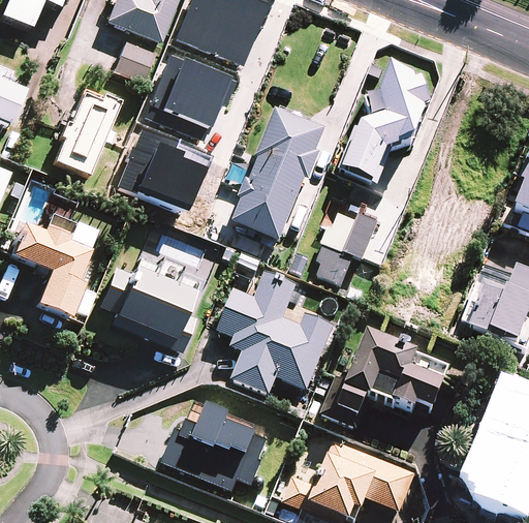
[(3,0),(0,7),(0,14),(28,26),(37,0),(43,0),(62,7),(65,0),(3,0)]
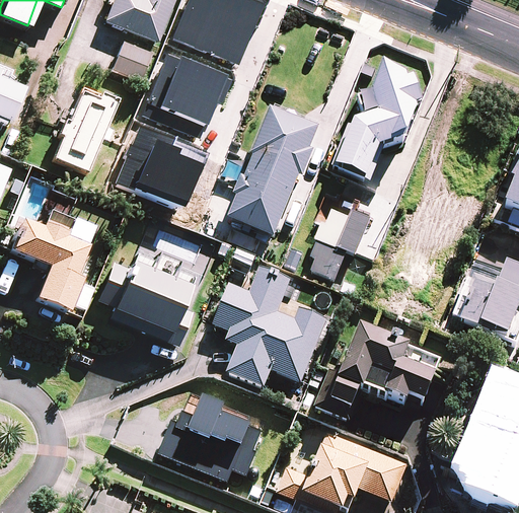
[(158,37),(173,0),(112,0),(105,15),(158,37)]
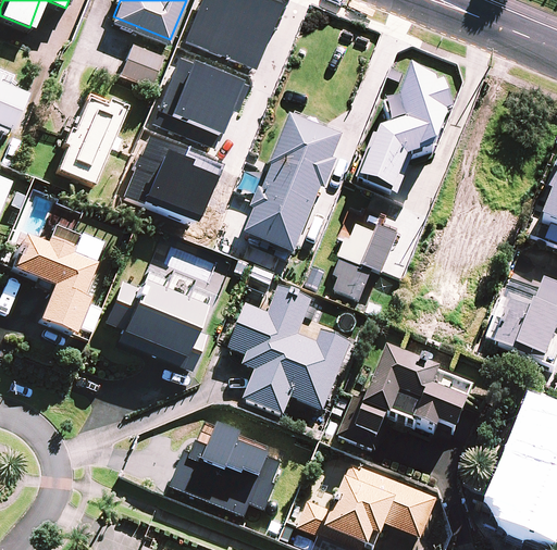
[(199,0),(185,36),(256,64),(281,0),(199,0)]
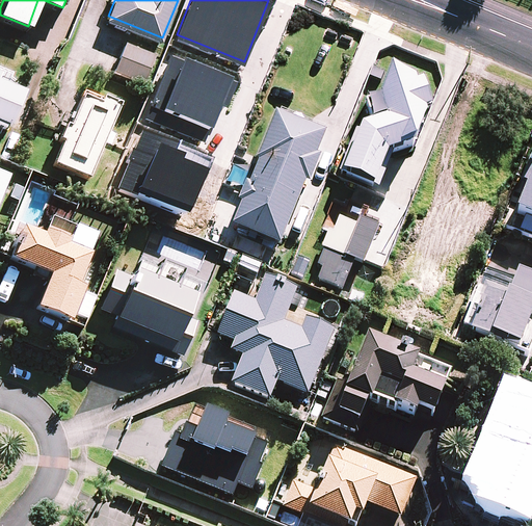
[(144,78),(156,50),(126,37),(114,66),(144,78)]
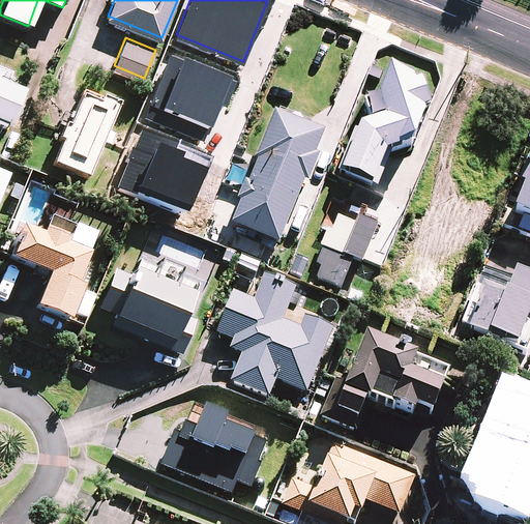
[(142,114),(200,136),(224,71),(166,50),(142,114)]
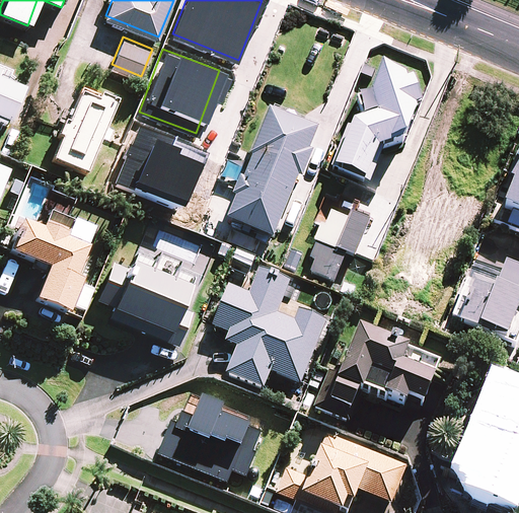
[(372,171),(385,140),(411,131),(424,100),(423,97),(429,95),(427,88),(421,69),(414,71),(412,66),(390,56),(377,84),(384,104),(360,114),(342,158),(372,171)]
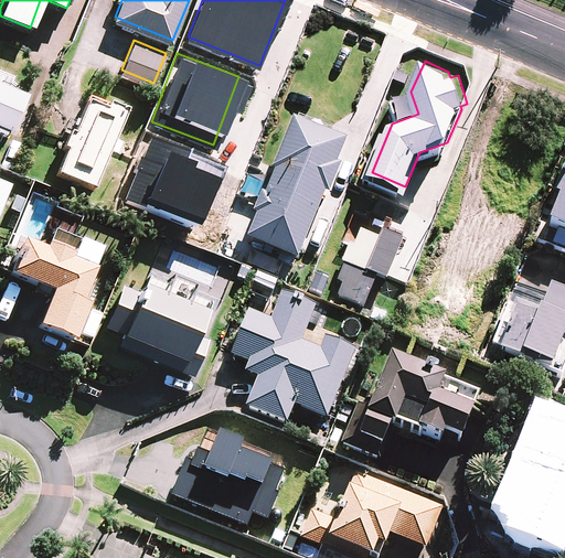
[(25,130),(38,102),(24,96),(25,92),(0,81),(0,79),(2,75),(0,73),(0,130),(6,133),(8,129),(11,131),(13,126),(25,130)]
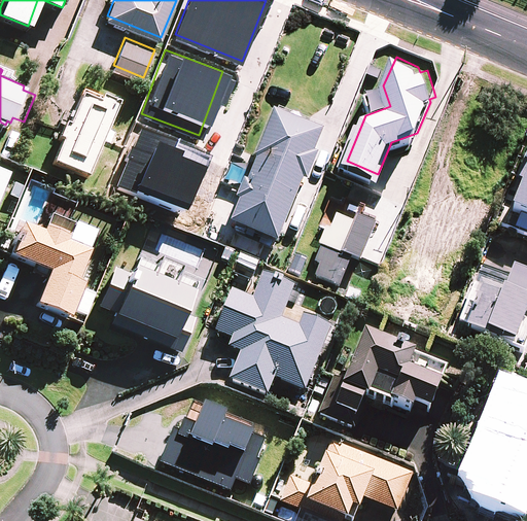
[(54,159),(88,172),(117,100),(83,85),(69,122),(65,120),(60,135),(63,136),(54,159)]
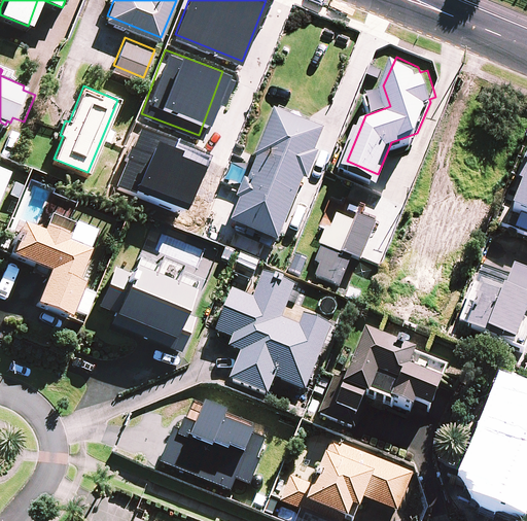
[(324,132),(275,109),(254,155),(258,158),(231,219),(276,240),(324,132)]
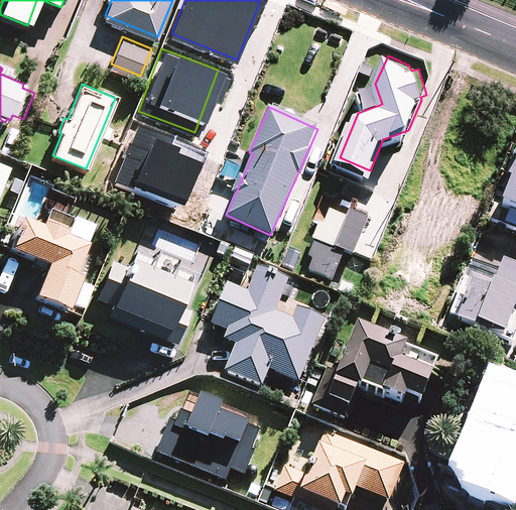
[(502,201),(515,206),(515,144),(512,157),(508,169),(512,170),(502,201)]
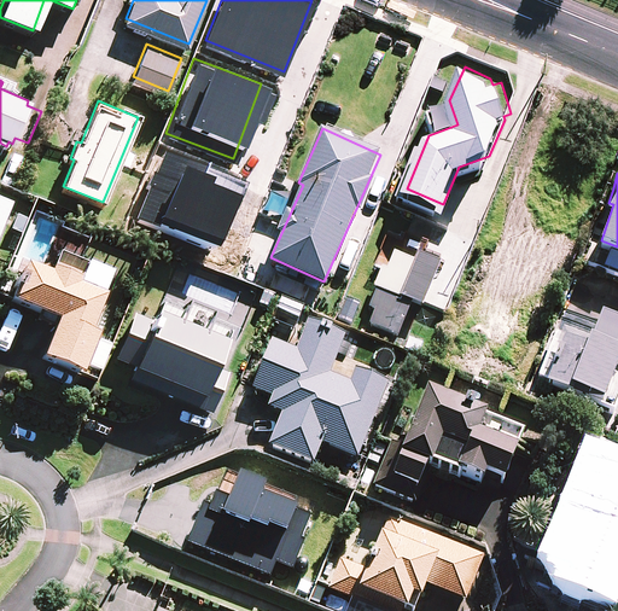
[(374,307),(369,320),(398,331),(410,298),(423,302),(441,256),(417,248),(414,255),(394,248),(389,262),(384,260),(367,304),(374,307)]
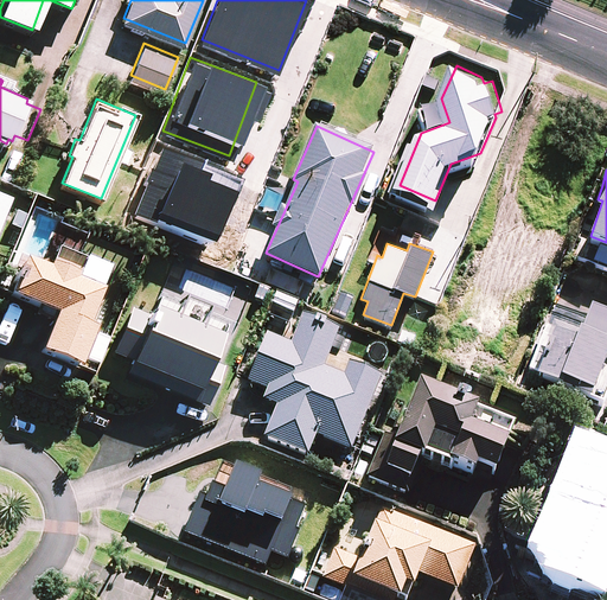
[(75,268),(23,250),(8,289),(55,306),(40,346),(77,359),(104,286),(72,274),(75,268)]
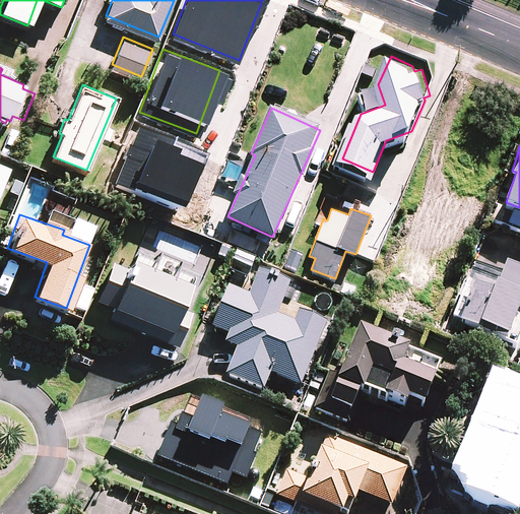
[(259,241),(232,229),(228,239),(255,251),(259,241)]
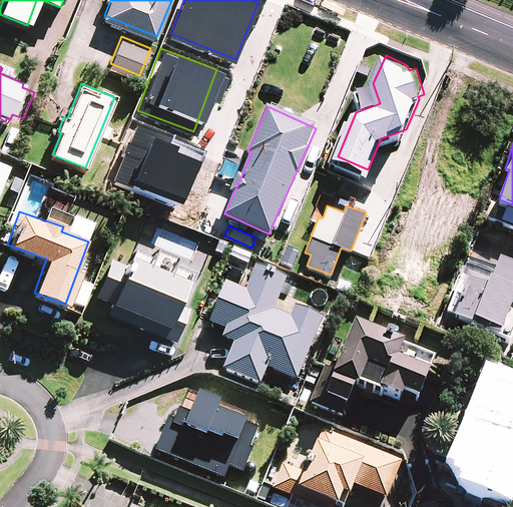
[(509,337),(512,326),(512,262),(500,257),(497,265),(469,254),(446,312),(509,337)]
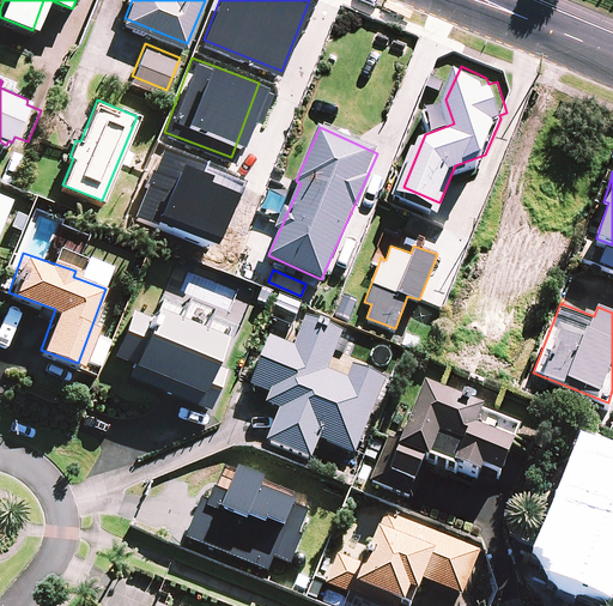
[(199,326),(155,308),(151,315),(132,307),(113,356),(198,389),(194,400),(207,405),(242,321),(207,307),(199,326)]
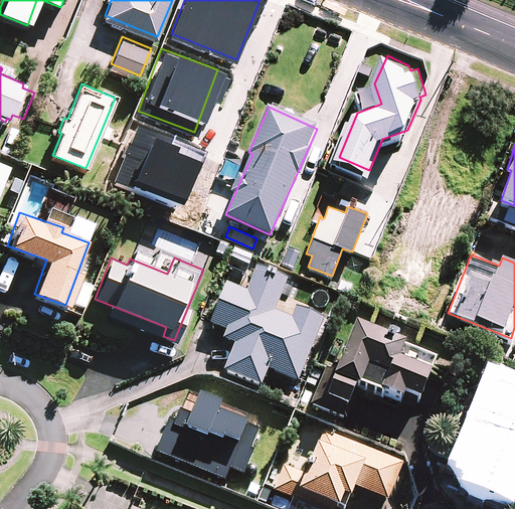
[(287,275),(258,264),(247,288),(227,280),(211,320),(227,326),(224,335),(235,340),(224,368),(262,382),(268,365),(299,376),(323,313),(297,303),(293,315),(275,308),(287,275)]
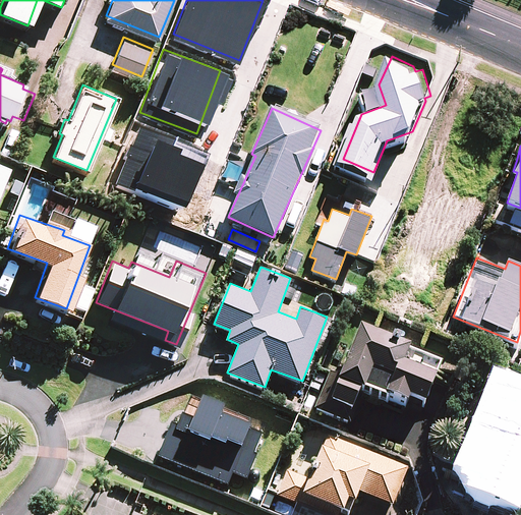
[(382,320),(378,331),(360,325),(341,374),(329,368),(314,406),(324,409),(328,398),(353,407),(361,385),(406,402),(409,395),(424,401),(441,360),(414,350),(416,345),(421,332),(396,322),(395,325),(382,320)]
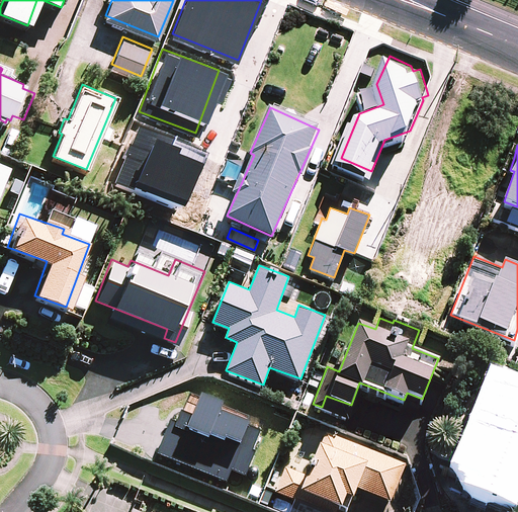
[(517,392),(497,384),(478,431),(495,438),(489,452),(464,443),(458,458),(466,461),(462,473),(476,479),(472,486),(504,499),(517,462),(517,392)]
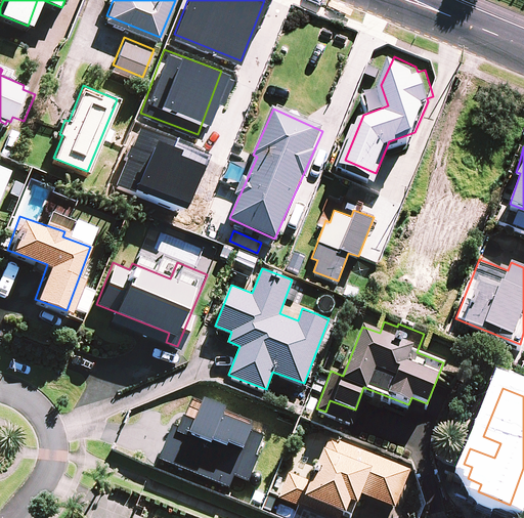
[(133,421),(123,447),(243,493),(264,437),(221,421),(225,412),(203,402),(193,424),(159,411),(151,428),(133,421)]
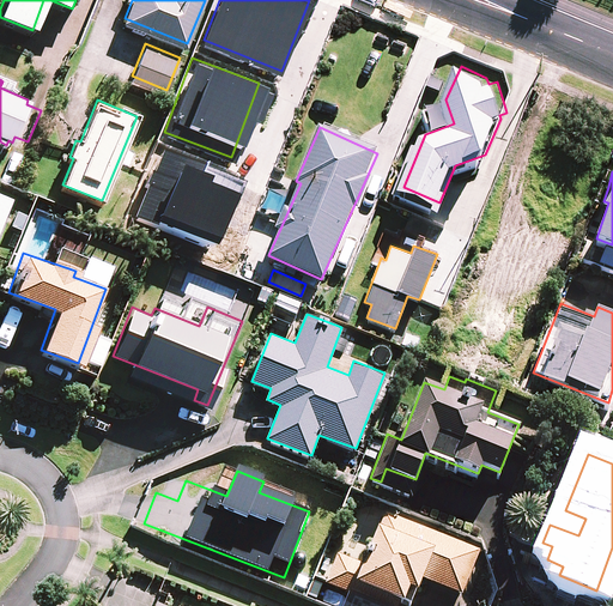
[(411,586),(418,588),(423,575),(463,591),(480,546),(384,510),(365,558),(339,547),(327,580),(350,588),(353,580),(406,599),(411,586)]
